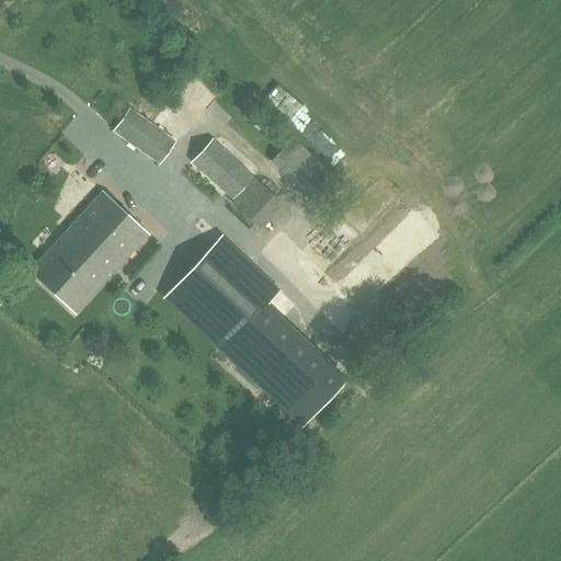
[(176,141),(130,109),(112,132),(160,165),(176,141)]
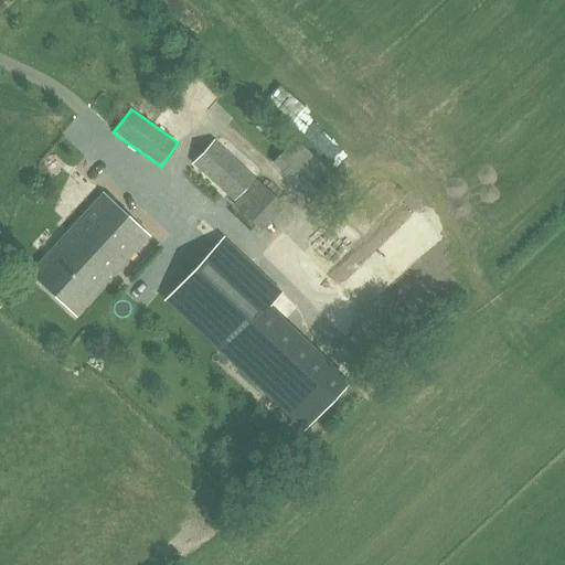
[(234,203),(255,181),(214,141),(192,163),(234,203)]
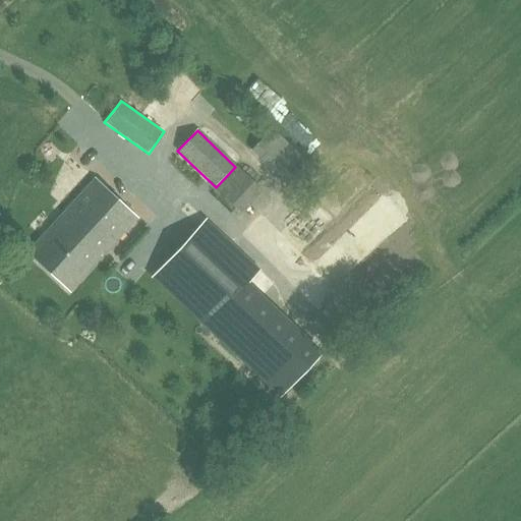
[(110,246),(114,243),(136,218),(95,180),(53,225),(75,245),(78,242),(84,247),(97,234),(110,246)]
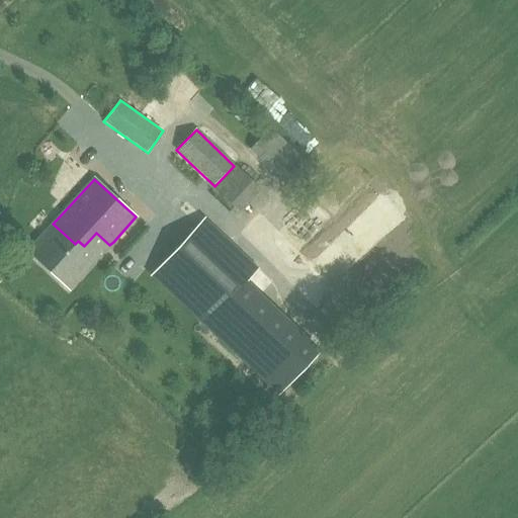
[(204,218),(150,276),(204,327),(246,282),(259,268),(204,218)]
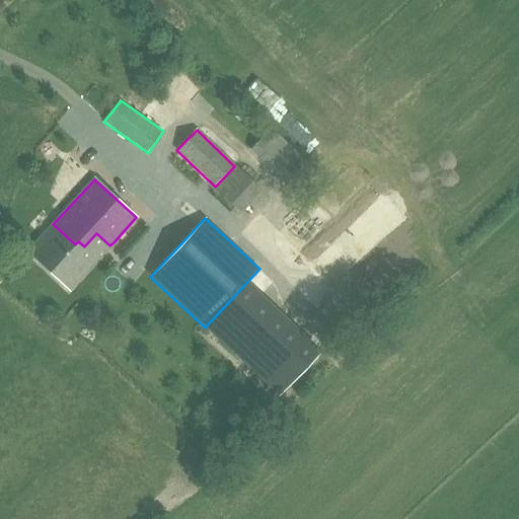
[(28,251),(70,289),(114,242),(109,245),(96,233),(84,246),(78,241),(75,244),(53,224),(28,251)]
